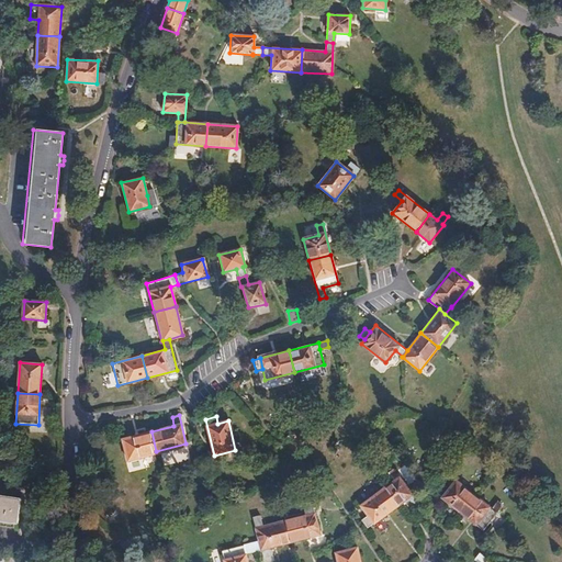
[(126,459),(156,451),(152,431),(122,439),(126,459)]
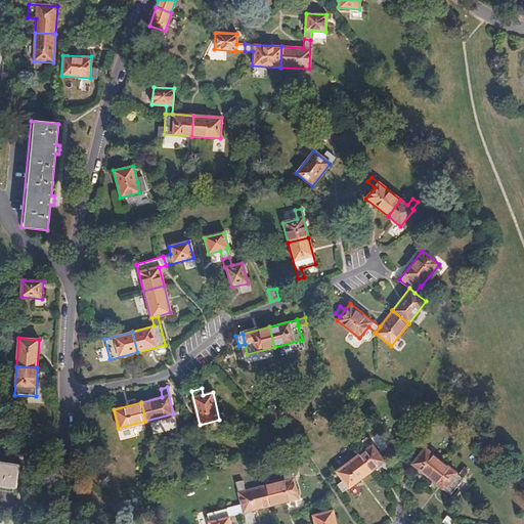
[(366,448),(359,454),(372,471),(385,462),(366,437),(361,441),(366,448)]
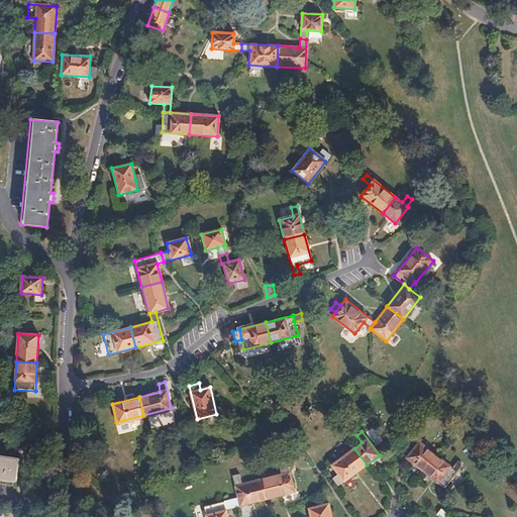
[(407,457),(422,471),(435,454),(413,436),(409,440),(416,446),(407,457)]
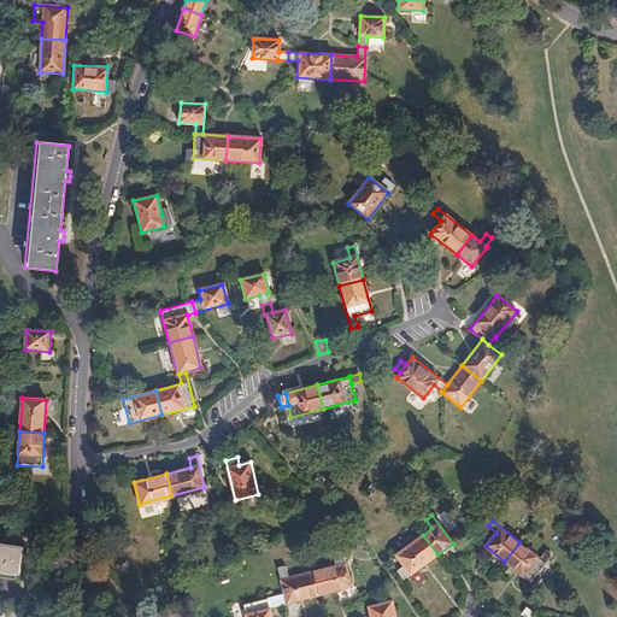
[(438,554),(423,535),(395,556),(411,575),(438,554)]
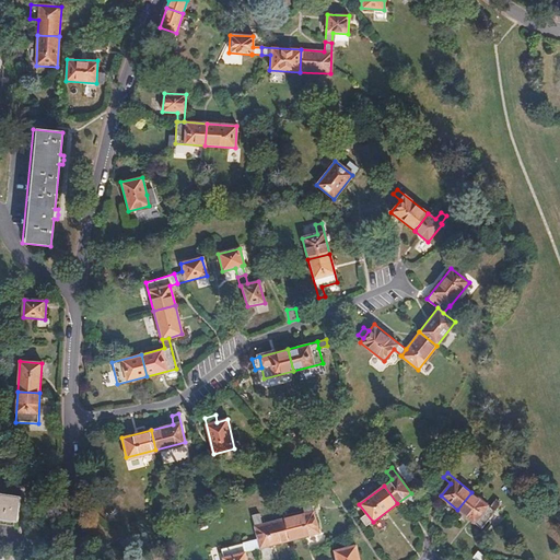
[(471,492),(457,510),(481,528),(501,503),(496,499),(490,506),(471,492)]
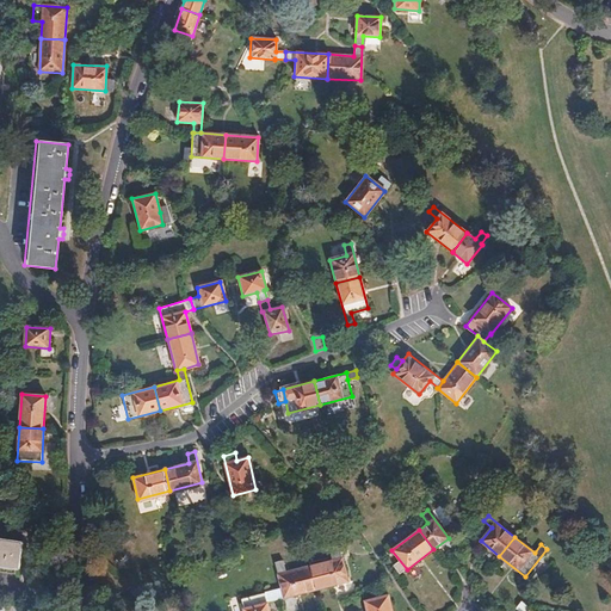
[(0,572),(14,574),(14,569),(18,569),(23,542),(0,538),(0,572)]
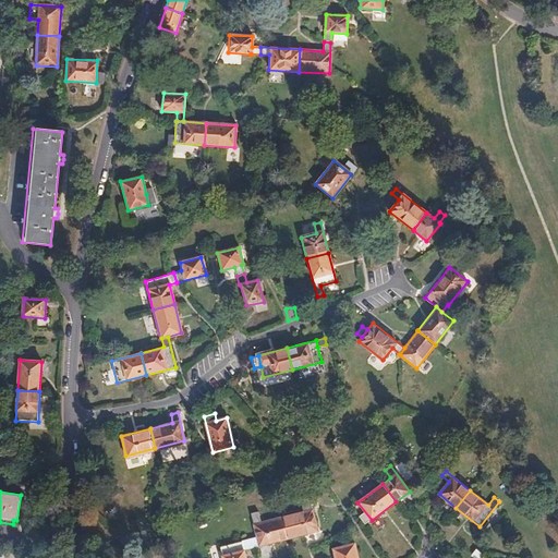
[(305,510),(282,517),(288,538),(318,531),(310,500),(303,501),(305,510)]
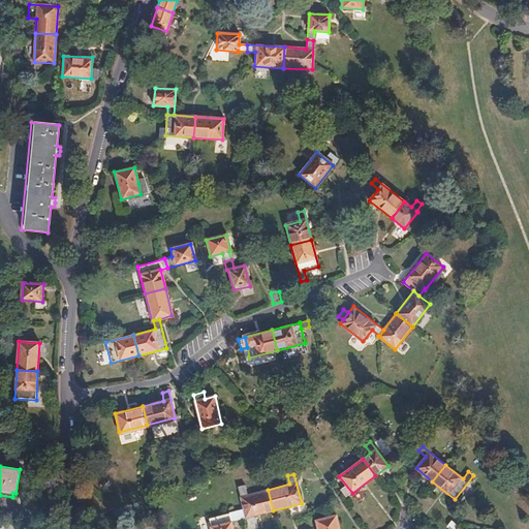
[(273,510),(268,490),(249,494),(247,488),(239,490),(243,509),(236,511),(238,520),(273,510)]
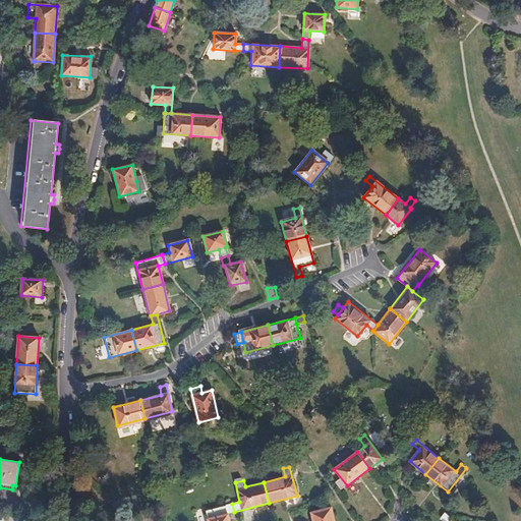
[(234,512),(232,504),(206,511),(208,520),(229,520),(228,514),(234,512)]
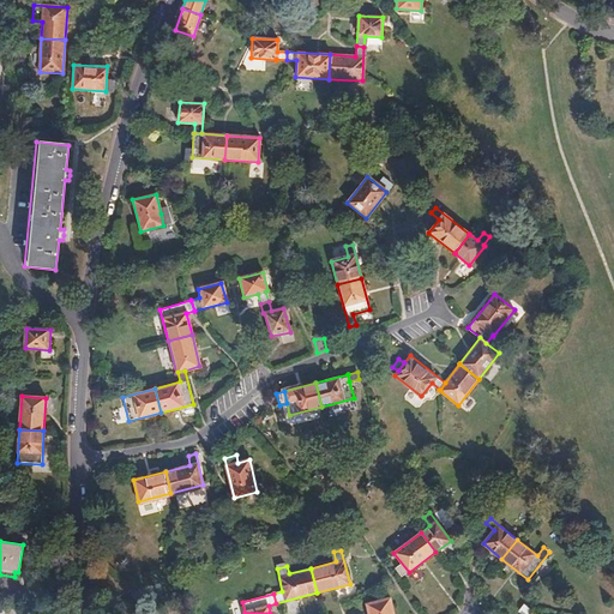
[(367,603),(368,613),(393,613),(390,599),(367,603)]
